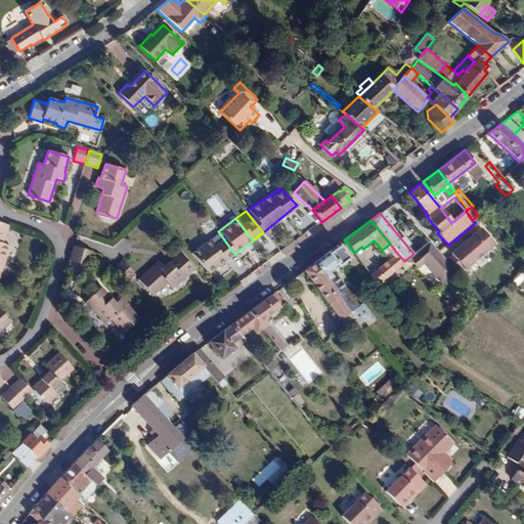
[(0,273),(2,274),(10,246),(3,243),(9,225),(0,222),(0,273)]
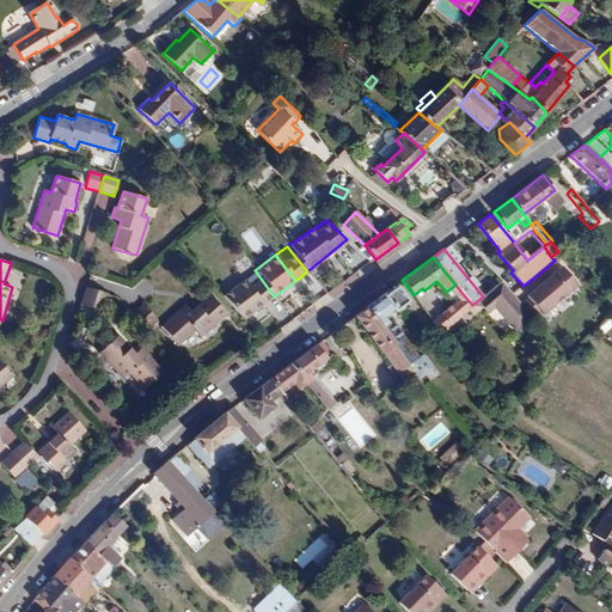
[(562,265),(527,295),(543,313),(577,283),(562,265)]
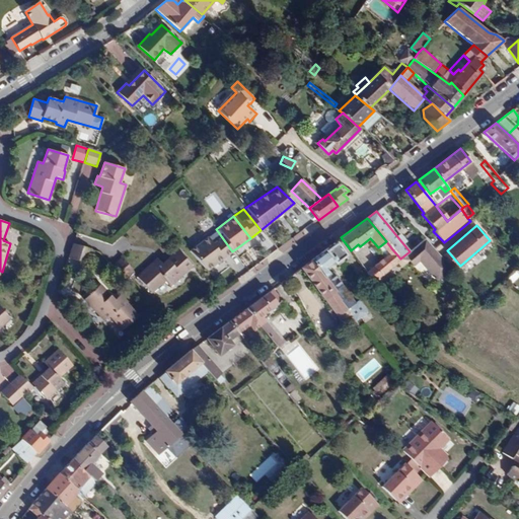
[(219,233),(208,242),(223,258),(232,251),(219,233)]
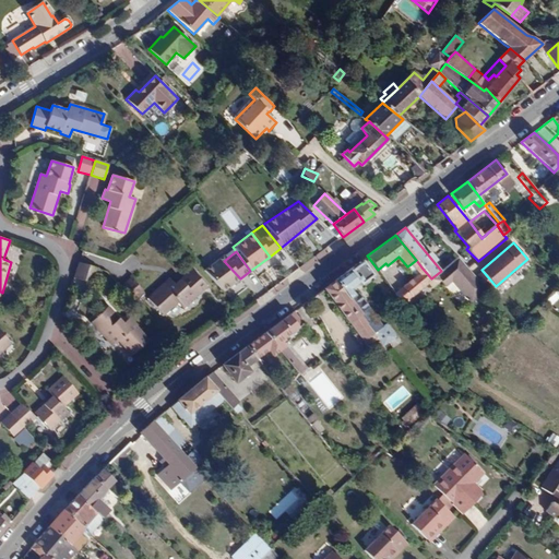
[(224,261),(222,257),(204,270),(222,294),(240,278),(224,261)]
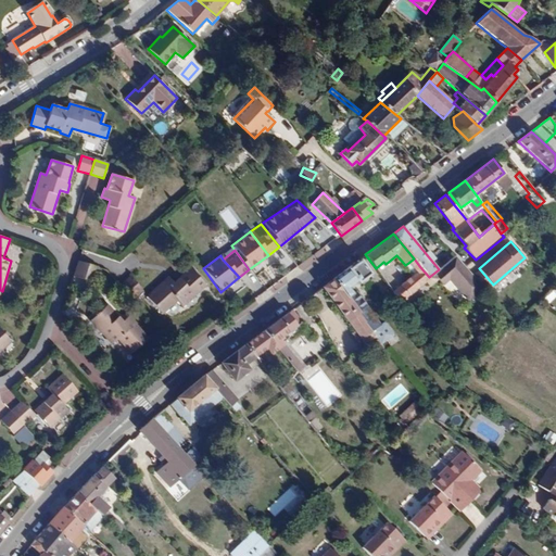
[(429,277),(425,281),(428,286),(437,279),(442,286),(449,280),(470,301),(483,287),(466,267),(462,263),(455,255),(447,262),(439,269),(429,277)]
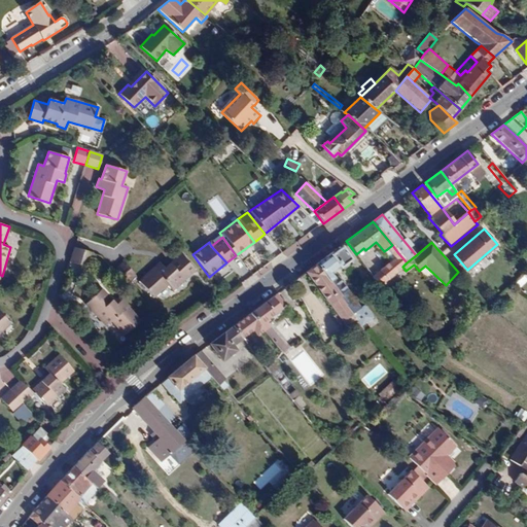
[(398,253),(392,245),(387,249),(393,257),(398,253)]
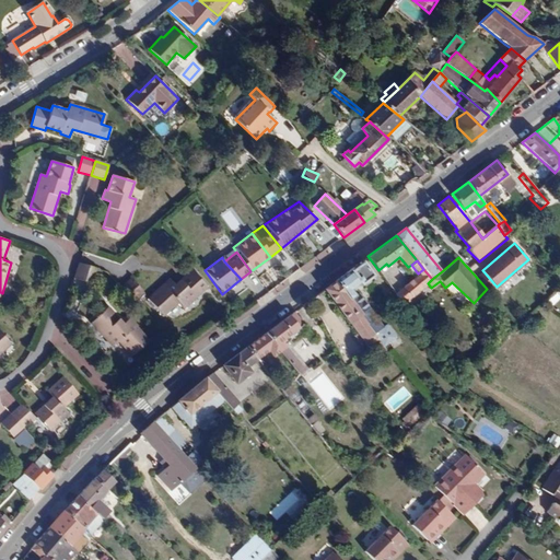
[(354,287),(370,275),(360,261),(336,280),(375,333),(383,327),(383,326),(354,287)]
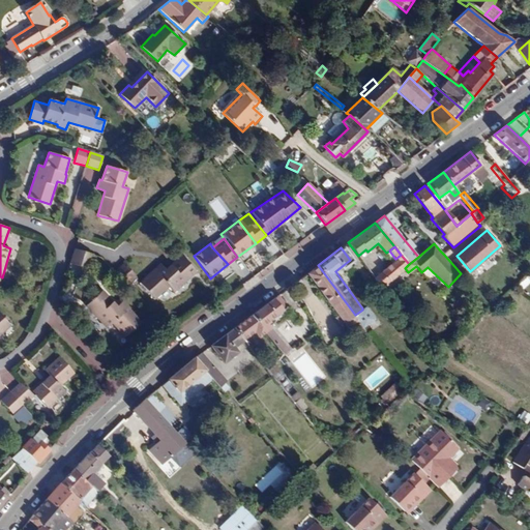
[(89,268),(92,256),(75,249),(70,262),(89,268)]
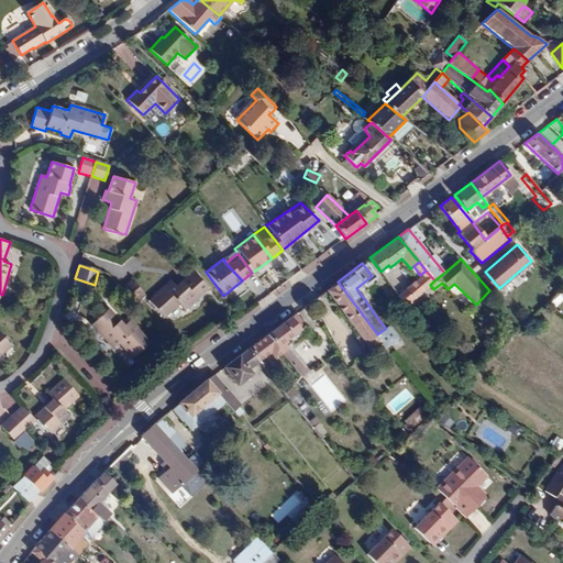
[(185,310),(209,288),(194,271),(176,286),(172,280),(150,300),(165,318),(179,305),(185,310)]
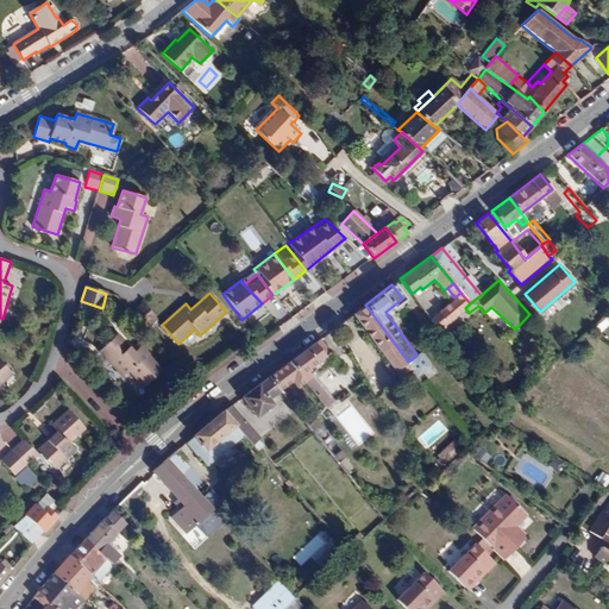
[(465,308),(470,303),(460,293),(454,297),(439,312),(449,322),(465,308)]
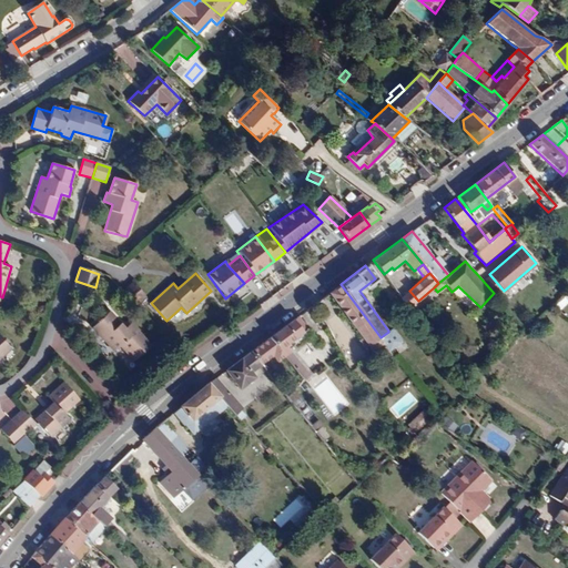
[(146,297),(133,282),(122,291),(137,307),(146,297)]
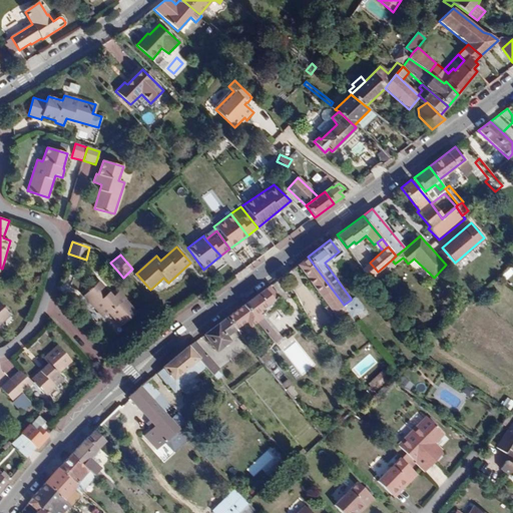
[(344,305),(308,257),(298,265),(328,305),(325,307),(330,315),(344,305)]
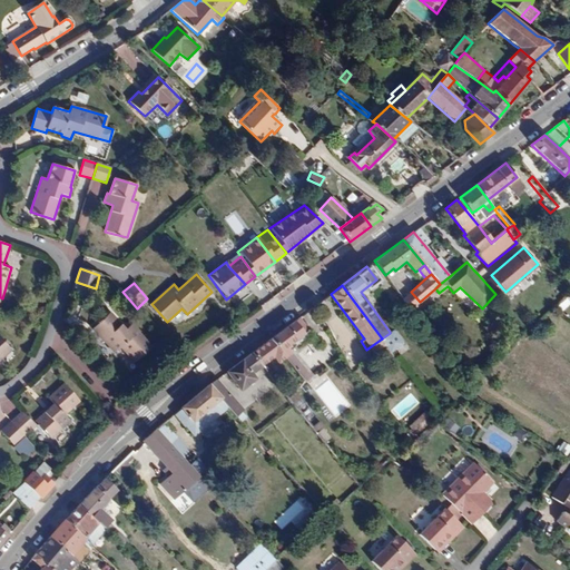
[(420,302),(411,292),(402,298),(411,310),(420,302)]
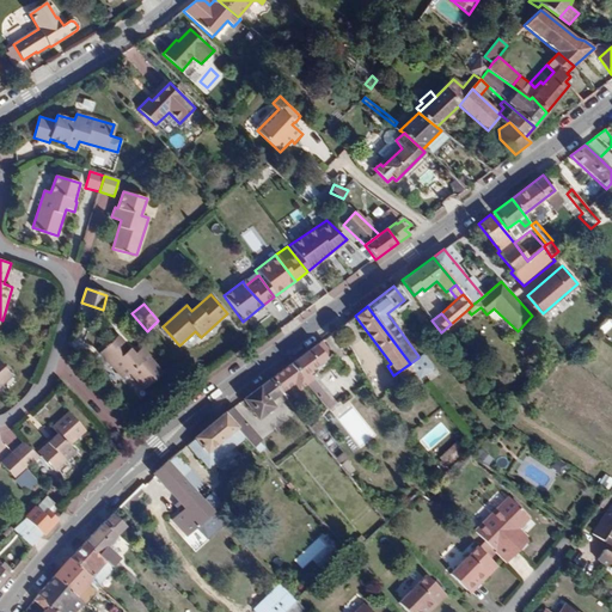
[(600,335),(611,325),(607,320),(597,330),(600,335)]
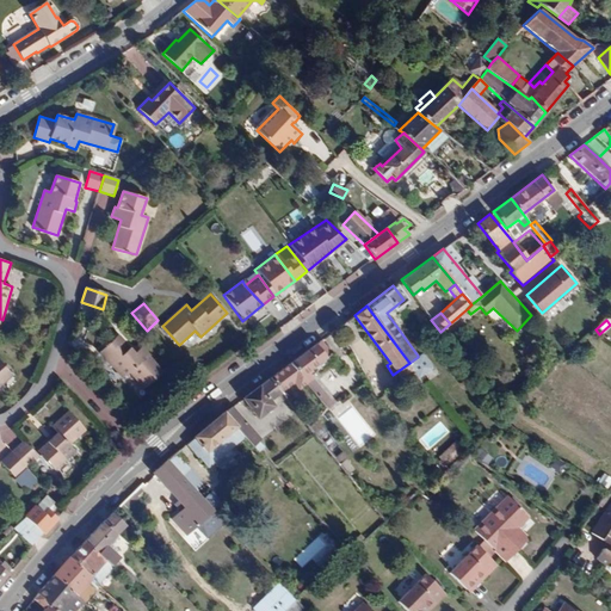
[(164,371),(141,347),(135,352),(118,335),(99,353),(123,378),(130,374),(144,389),(164,371)]
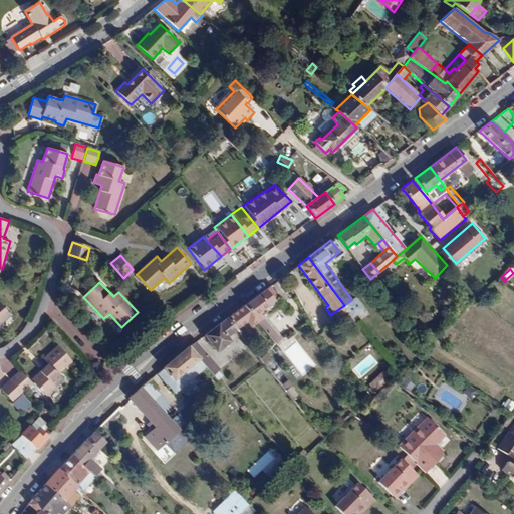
[(476,299),(485,291),(477,282),(468,290),(476,299)]
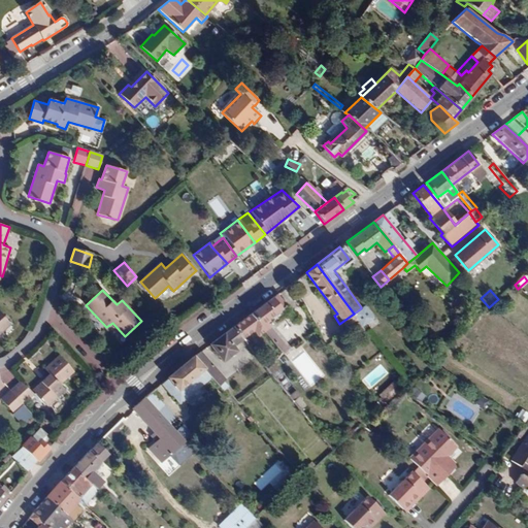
[(285,314),(289,309),(277,294),(251,315),(264,331),(282,354),(288,349),(268,325),(272,322),(274,324),(286,316),(285,314)]
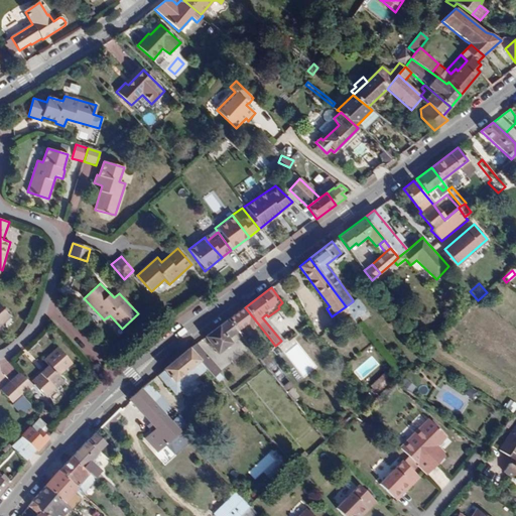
[(358,307),(353,301),(346,306),(351,313),(358,307)]
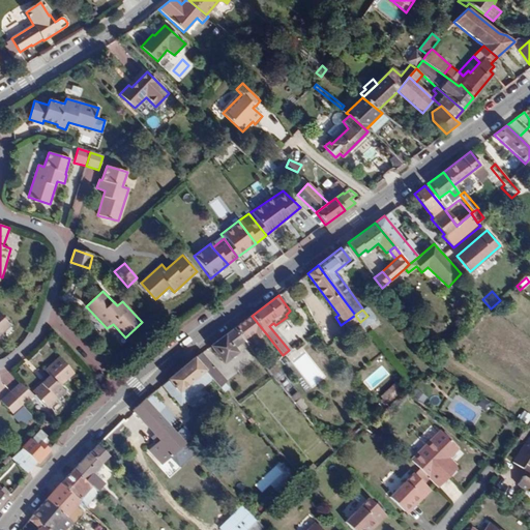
[(0,335),(11,326),(0,313),(0,335)]
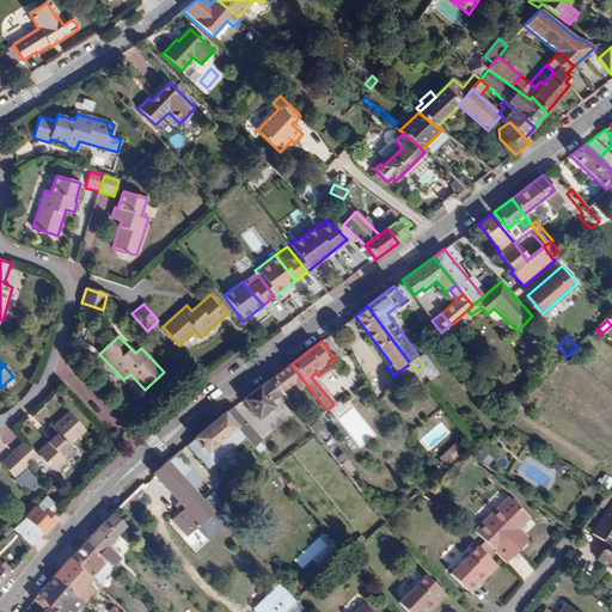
[(306,384),(291,365),(270,379),(281,393),(293,384),(298,391),(306,384)]
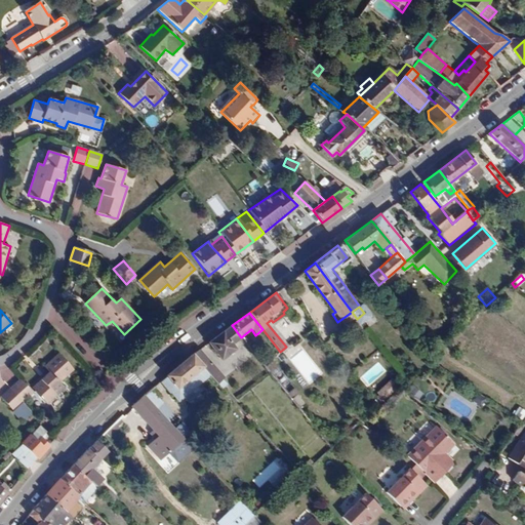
[(232,344),(238,339),(241,337),(232,325),(209,342),(220,359),(235,349),(232,344)]
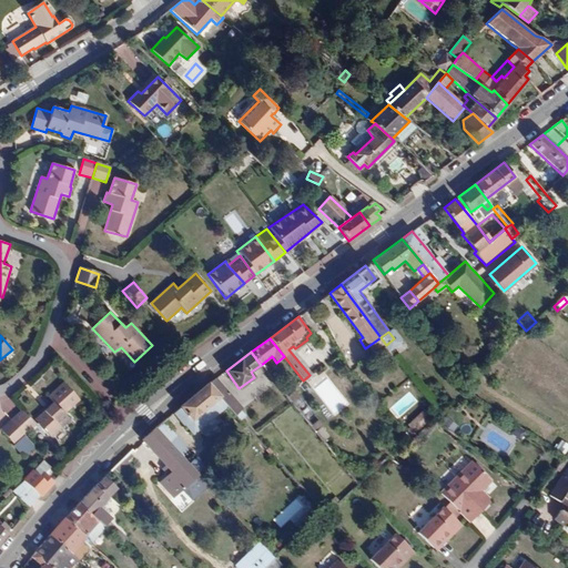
[(307,387),(337,415),(351,401),(321,373),(307,387)]
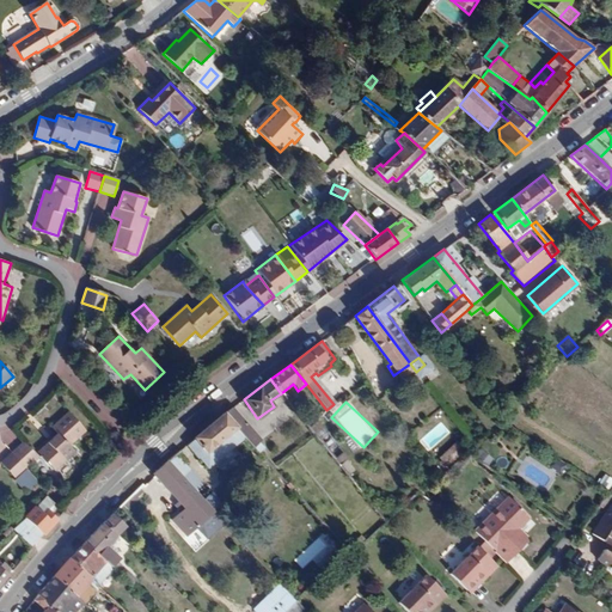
[(262,440),(232,408),(224,414),(236,428),(244,436),(254,447),(259,442),(262,440)]
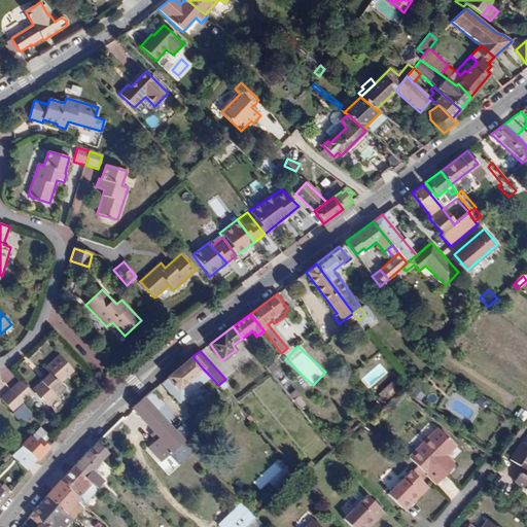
[(65,389),(60,384),(73,372),(59,354),(44,367),(49,373),(33,388),(47,405),(65,389)]
